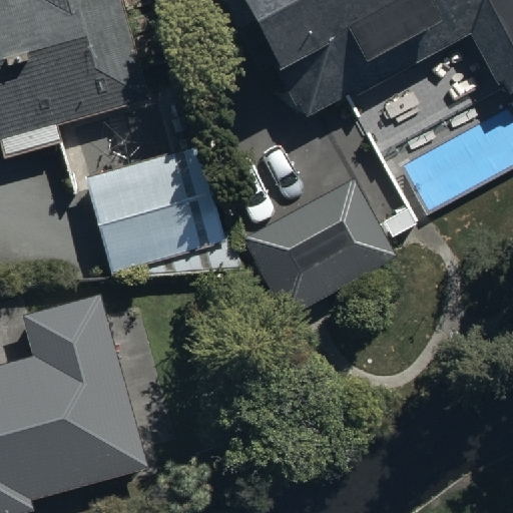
[(53,116),(146,90),(121,0),(0,0),(0,134),(4,147),(57,132),(53,116)]
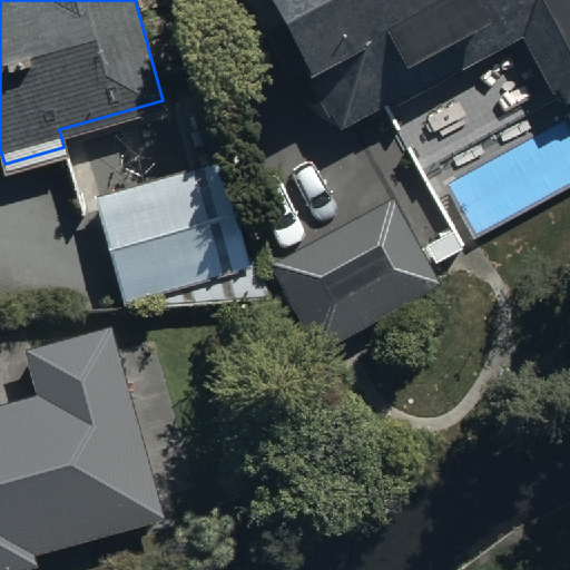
[(569,0),(256,0),(264,13),(276,7),(336,123),(390,94),(394,102),(524,35),(559,101),(569,95),(569,0)]
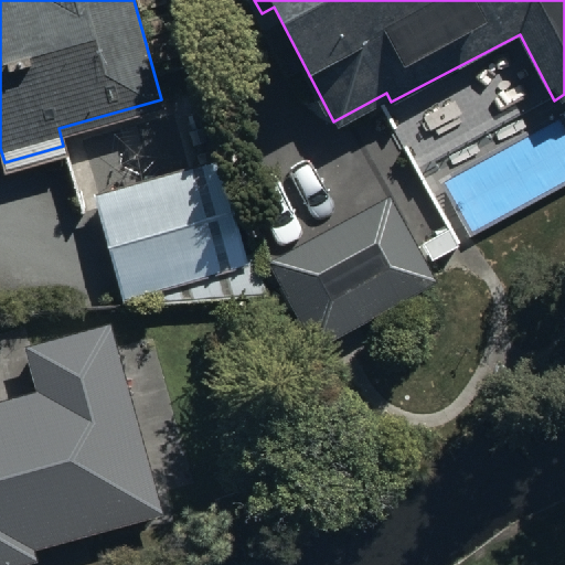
[(216,162),(96,195),(126,304),(266,294),(257,263),(247,264),(216,162)]
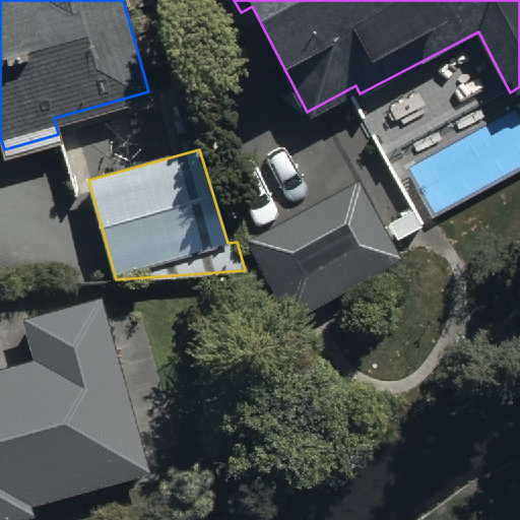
[(396,255),(354,177),(248,235),(289,313),(396,255)]
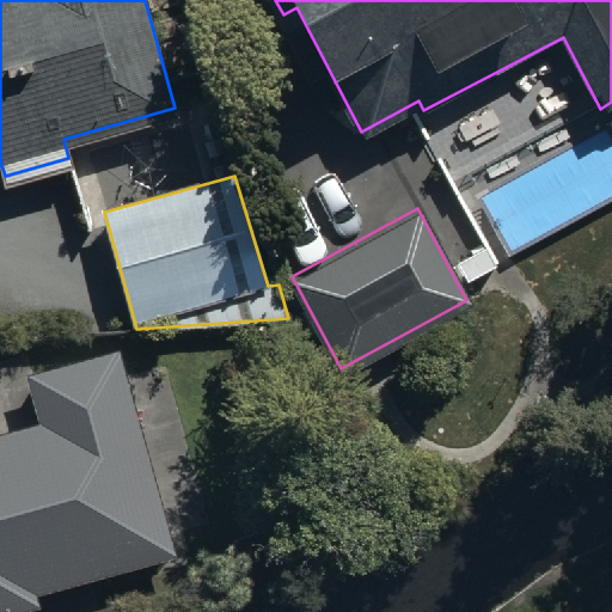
[(169,538),(114,335),(25,361),(36,404),(0,412),(0,600),(38,591),(35,574),(169,538)]
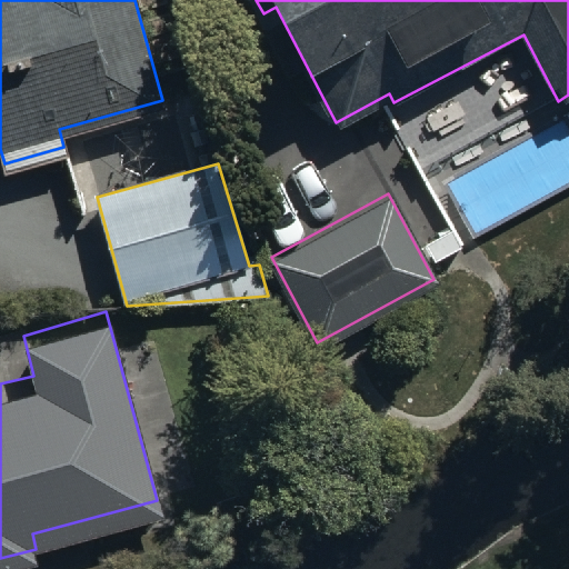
All buildings are outlined.
